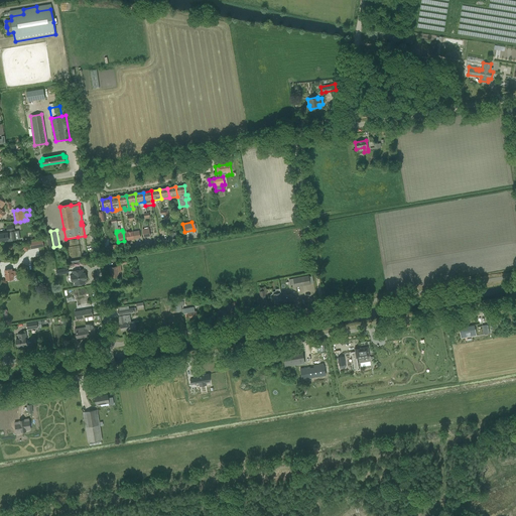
[(16,239),(15,231),(0,233),(0,240),(5,240),(5,242),(13,241),(13,240),(16,239)]
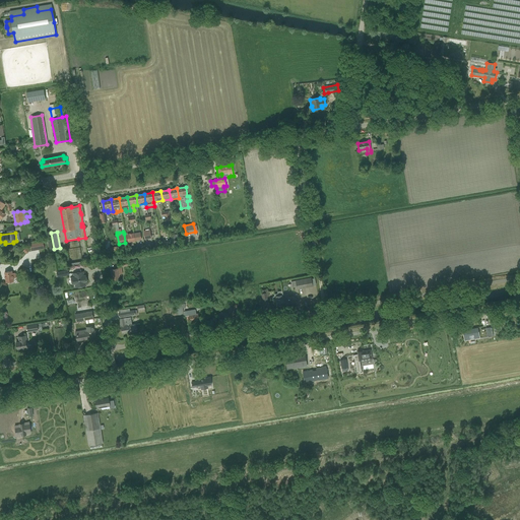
[(111,269),(113,279),(120,278),(119,274),(122,273),(121,268),(111,269)]
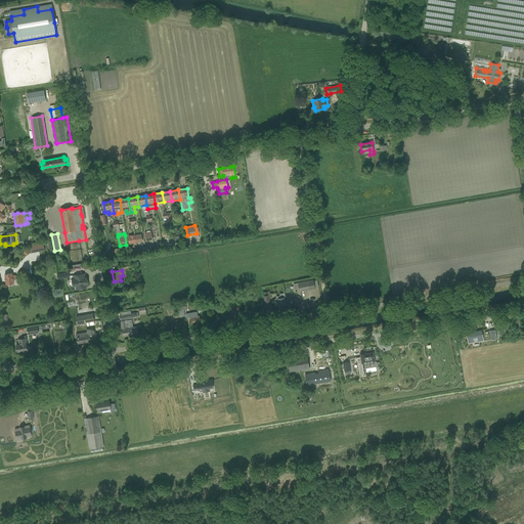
[(12,273),(5,274),(6,285),(13,284),(13,279),(16,279),(15,275),(12,275),(12,273)]
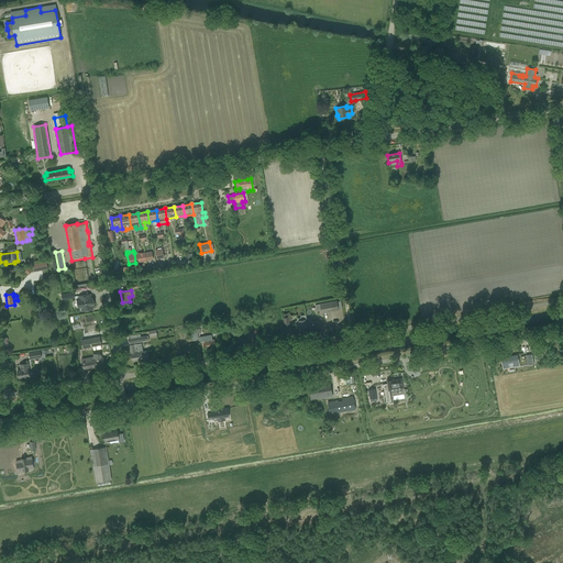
[(81,311),(87,310),(92,309),(92,305),(95,305),(94,298),(90,298),(89,294),(79,296),(80,300),(77,300),(78,308),(81,307),(81,311)]
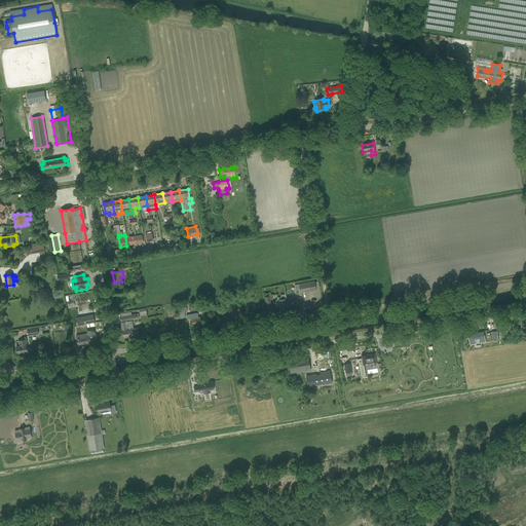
[(316,289),(318,288),(317,280),(314,282),(314,280),(299,284),(299,285),(300,290),(301,292),(316,289)]
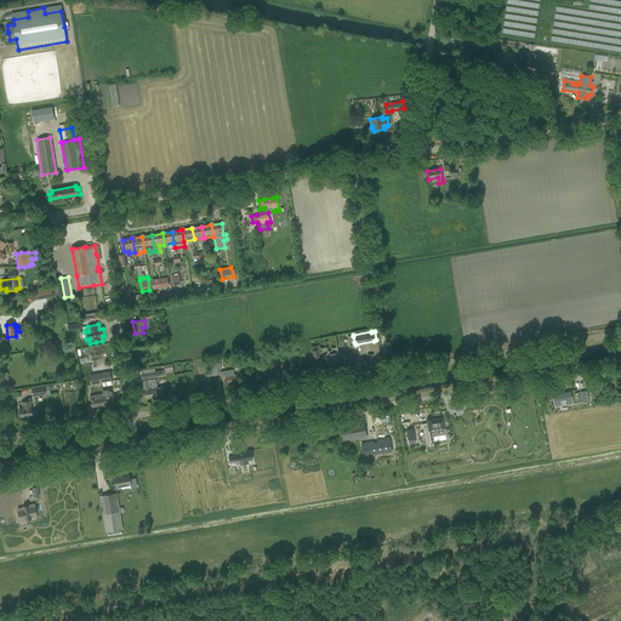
[(328,354),(330,366),(340,364),(339,352),(328,354)]
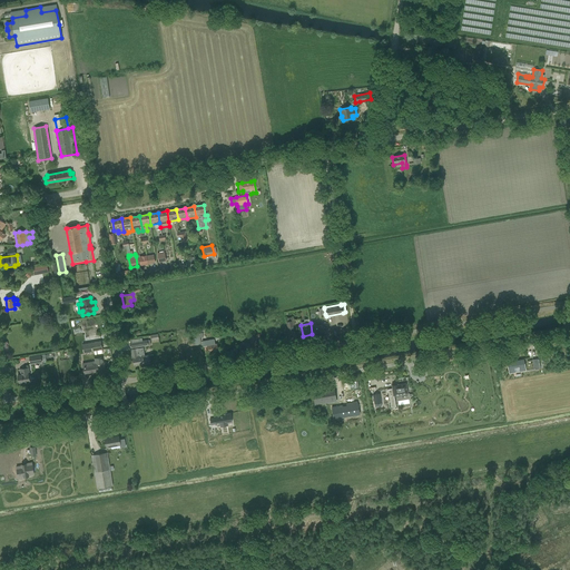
[(311,323),(312,334),(325,332),(323,325),(316,326),(316,323),(311,323)]
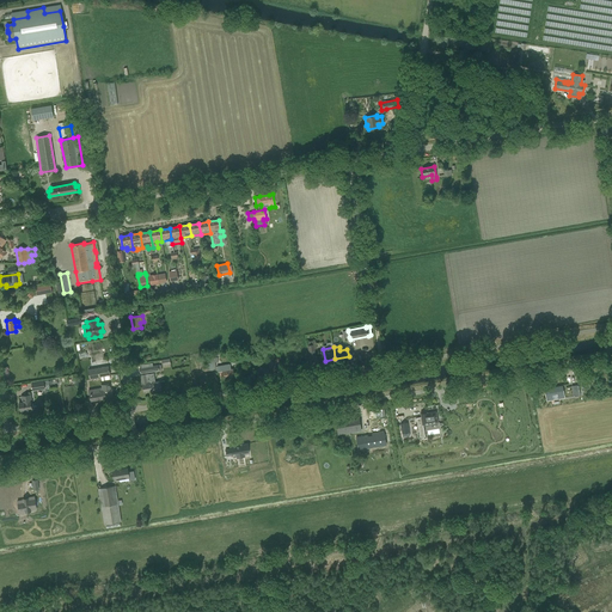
[(206,360),(207,365),(208,371),(215,369),(214,362),(219,362),(218,357),(214,359),(214,357),(213,359),(206,360)]
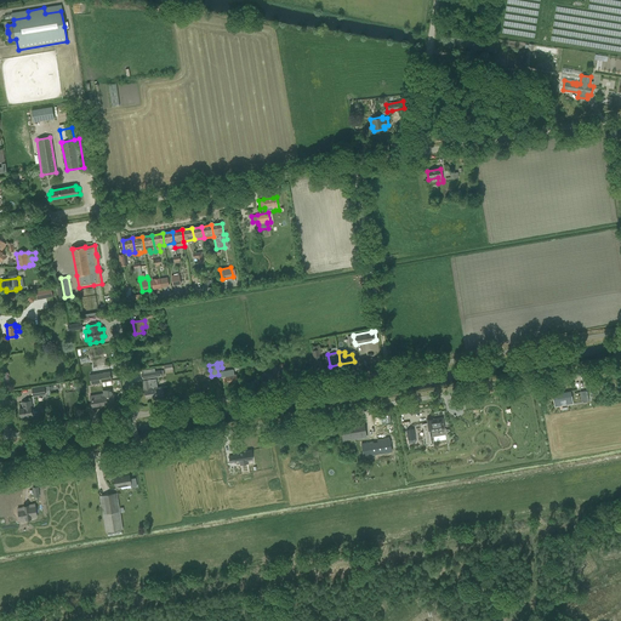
[(143,374),(142,374),(143,379),(161,376),(160,371),(155,371),(155,368),(143,370),(143,374)]
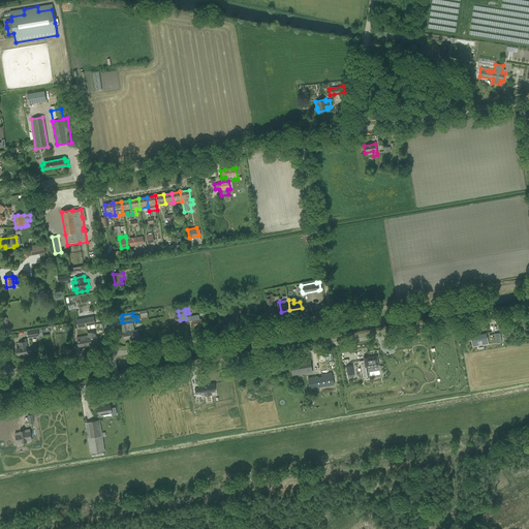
[(201,319),(199,319),(198,315),(189,316),(190,328),(193,327),(203,325),(201,319)]
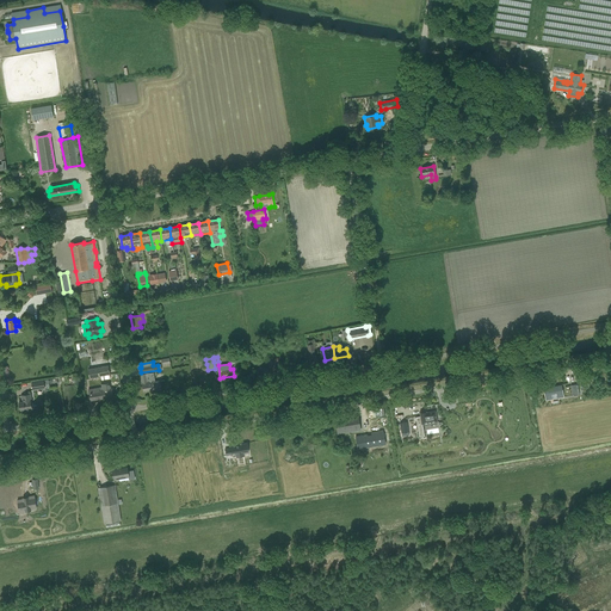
[(100,376),(104,376),(110,375),(109,365),(103,366),(99,368),(100,376)]
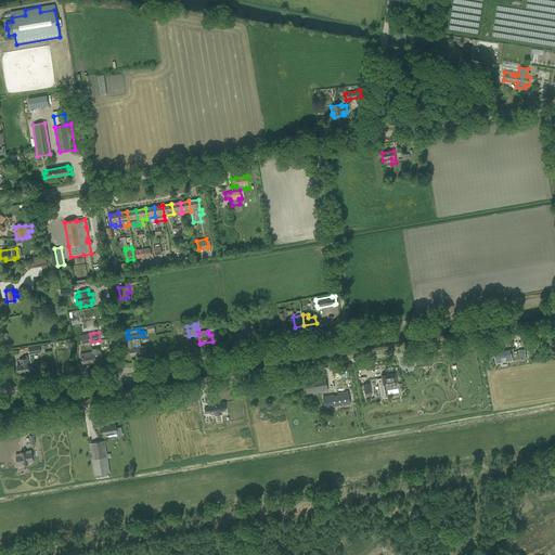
[(91,341),(90,334),(80,335),(81,344),(91,341)]
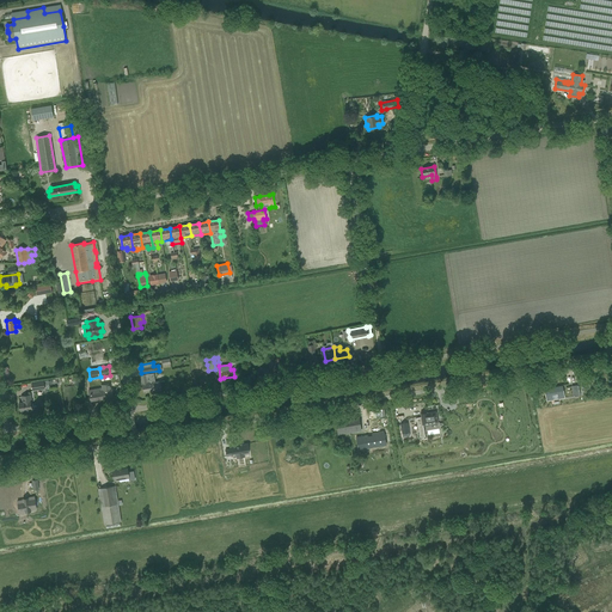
[(160,381),(153,383),(151,384),(148,374),(141,375),(144,392),(154,390),(161,389),(160,381)]
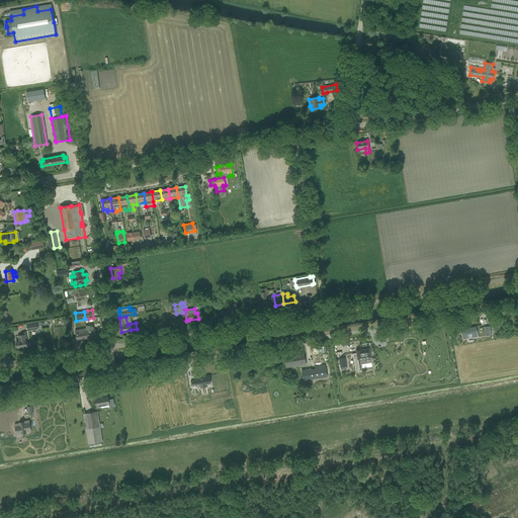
[(31,323),(27,324),(28,331),(32,330),(38,329),(37,326),(41,326),(41,325),(40,323),(40,322),(36,323),(31,323)]
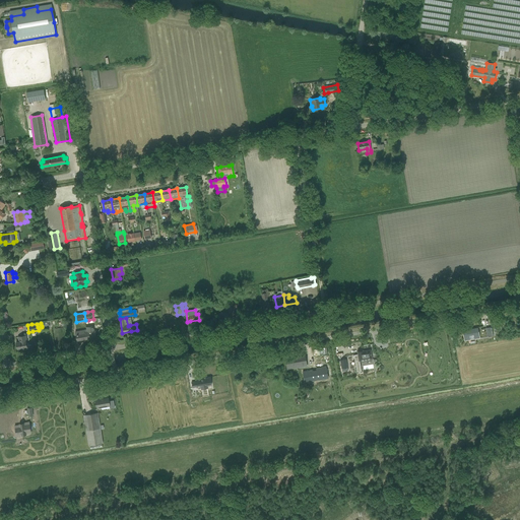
[(94,331),(93,326),(86,327),(87,332),(88,334),(87,335),(88,339),(96,337),(95,331),(94,331)]
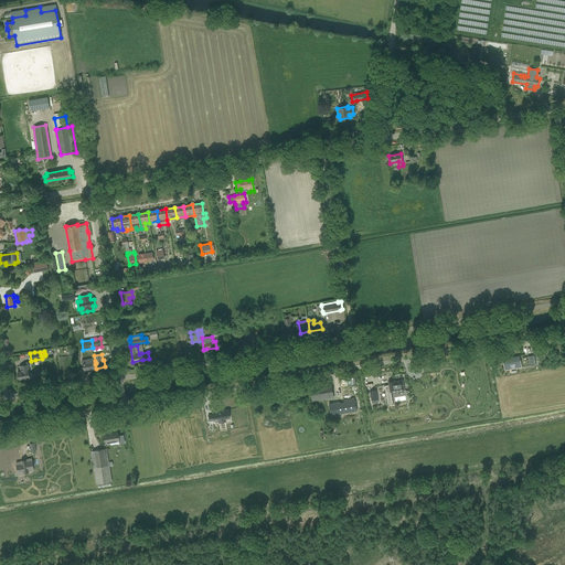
[(505,370),(521,368),(519,356),(520,356),(520,355),(502,359),(503,359),(505,370)]
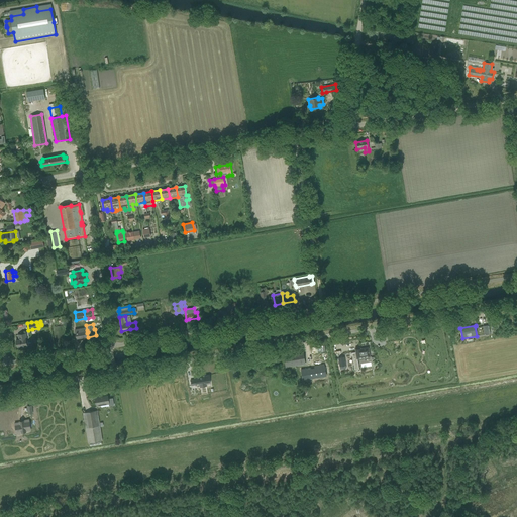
[(87,330),(84,331),(84,328),(75,329),(77,338),(88,337),(87,333),(88,332),(87,330)]
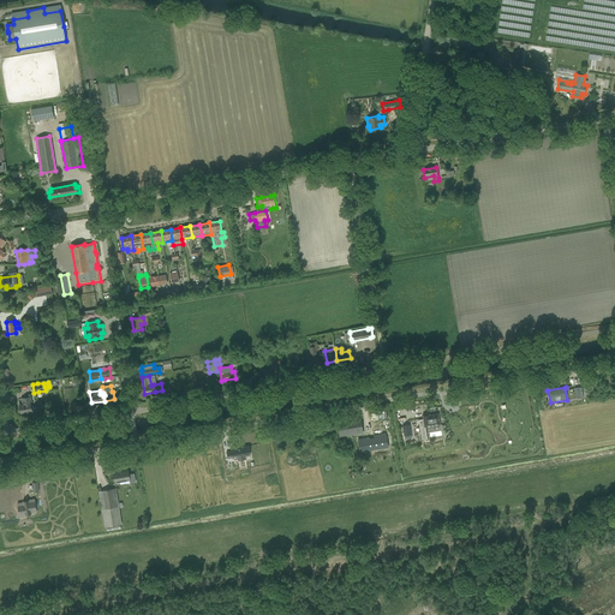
[(39,405),(33,406),(31,396),(23,398),(24,404),(19,405),(21,413),(25,412),(25,415),(40,412),(39,405)]
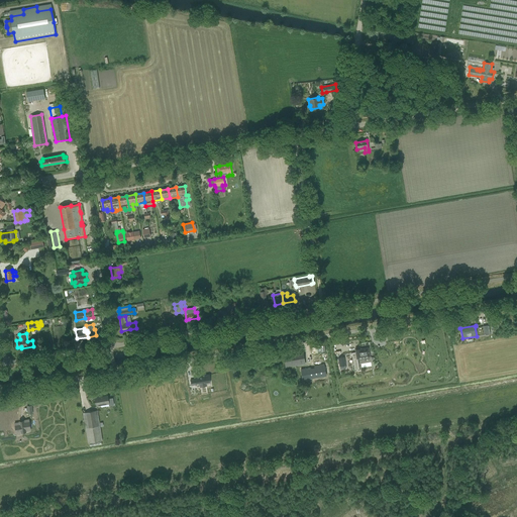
[(358,349),(357,349),(355,349),(355,352),(351,353),(354,370),(359,369),(357,359),(370,357),(369,348),(360,349),(358,349)]
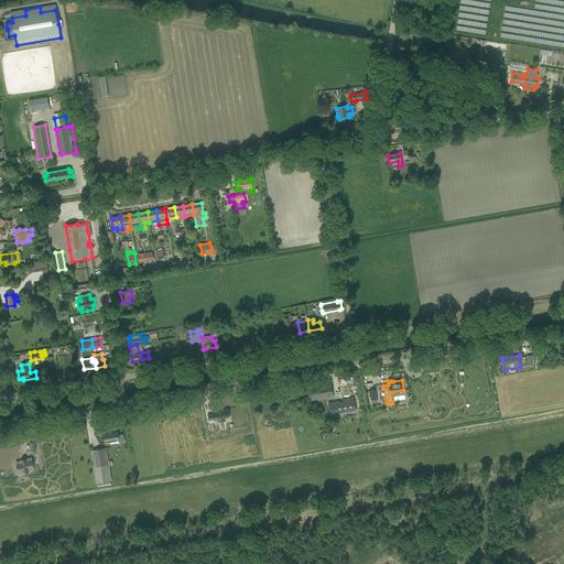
[(326,398),(326,394),(333,393),(331,387),(310,390),(312,400),(321,399),(321,398),(326,398)]
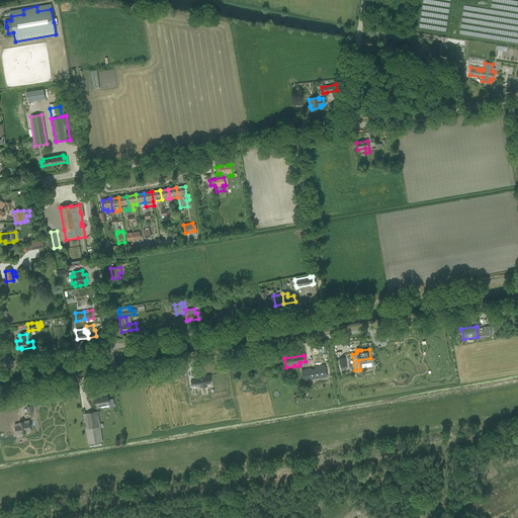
[(311,368),(300,370),(303,380),(307,380),(326,376),(324,365),(314,367),(315,370),(312,370),(311,368)]
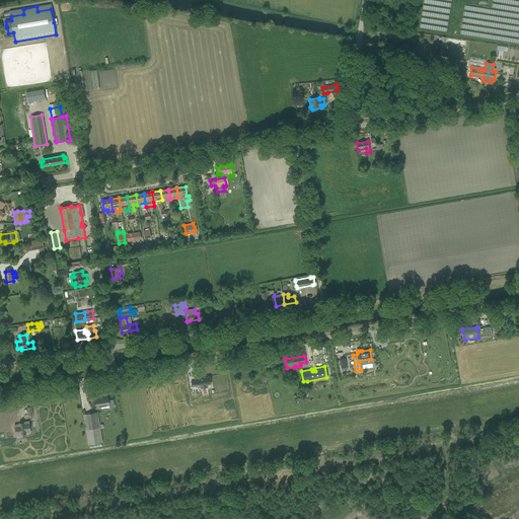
[(211,384),(210,376),(195,379),(195,381),(191,381),(192,387),(196,386),(196,387),(201,386),(201,388),(207,387),(207,385),(211,384)]
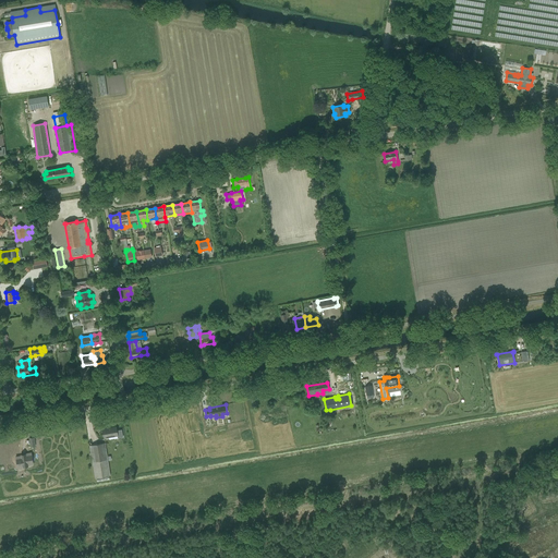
[(330,412),(324,413),(327,426),(334,425),(331,417),(330,412)]
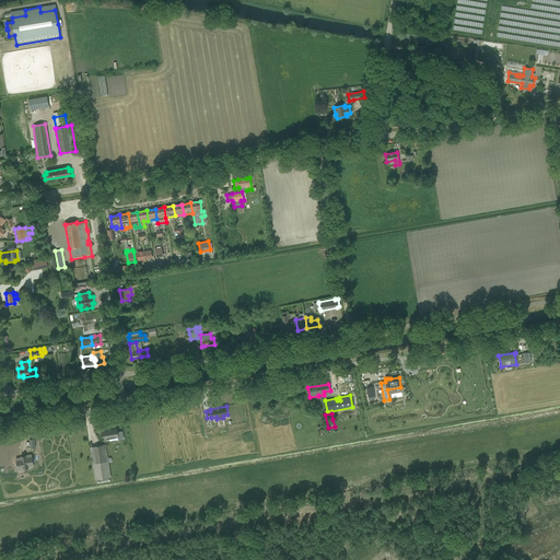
[(117,432),(117,429),(108,430),(108,429),(103,430),(104,440),(118,438),(118,440),(124,439),(121,431),(117,432)]
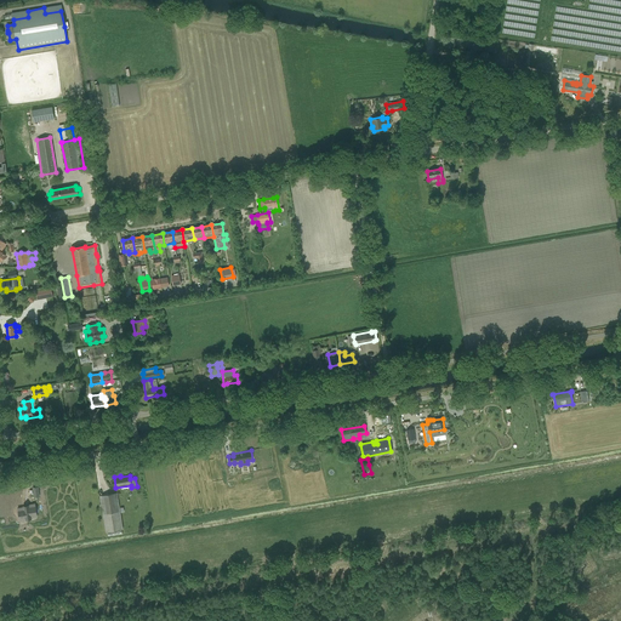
[(117,493),(100,496),(106,533),(108,533),(121,530),(123,530),(117,493)]
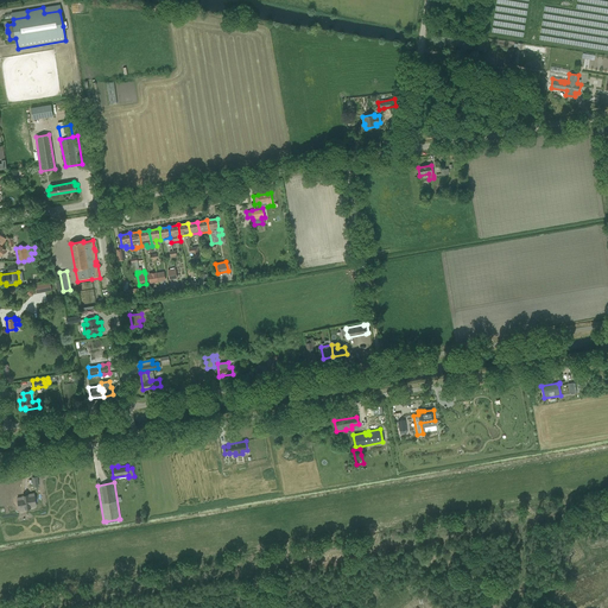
[(24,499),(18,500),(19,508),(25,507),(25,510),(31,508),(31,507),(31,505),(36,505),(35,495),(29,496),(29,495),(23,496),(24,499)]
